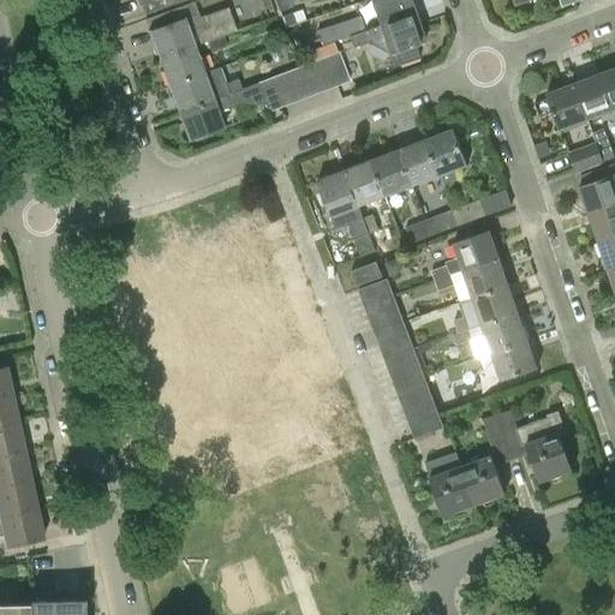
[(136,0),(138,4),(141,3),(144,12),(179,0),(136,0)]
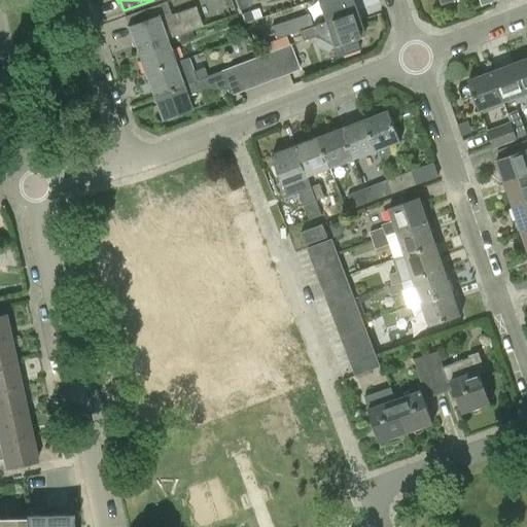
[(251,1),(250,0),(236,0),(240,10),(250,6),(251,1)]
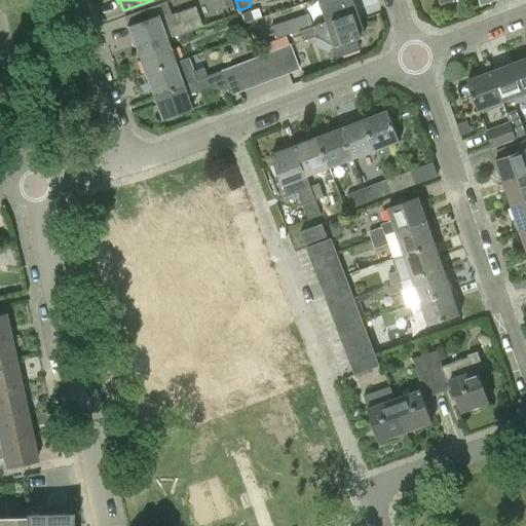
[(314,0),(323,23),(353,11),(349,0),(314,0)]
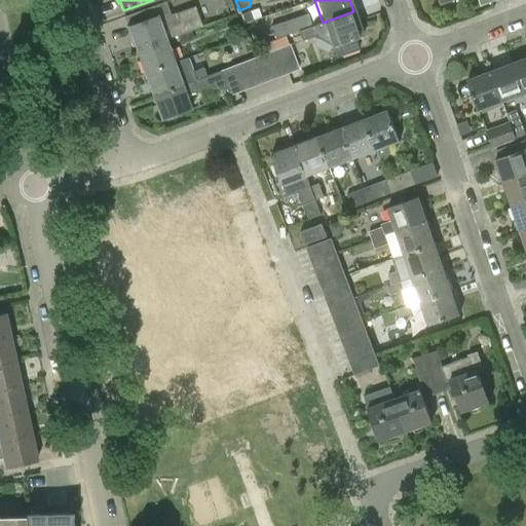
[(177,35),(190,31),(201,27),(194,6),(170,15),(165,2),(123,17),(126,26),(125,26),(135,50),(165,39),(177,35)]
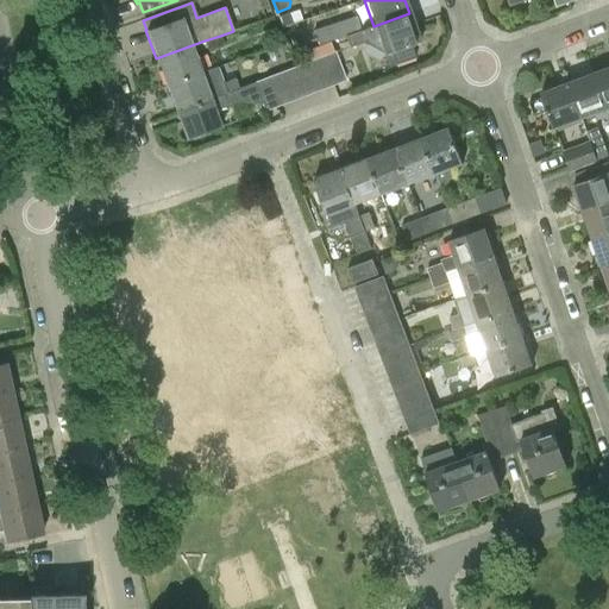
[(301,20),(297,10),(278,16),(282,27),(293,24),(293,23),(301,20)]
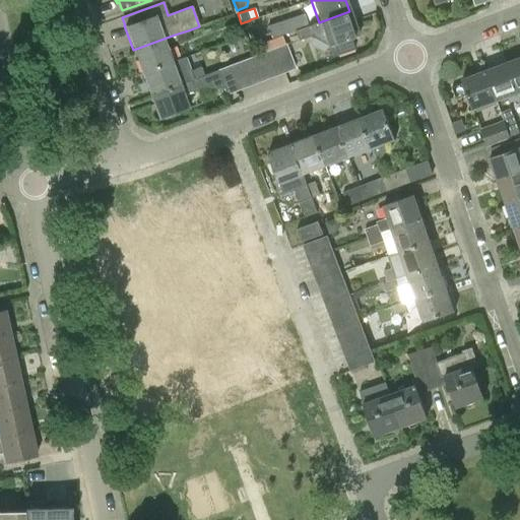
[(358,35),(349,11),(319,22),(308,26),(295,30),(298,41),(312,36),(312,37),(326,45),(331,44),(334,56),(352,50),(348,39),(358,35)]
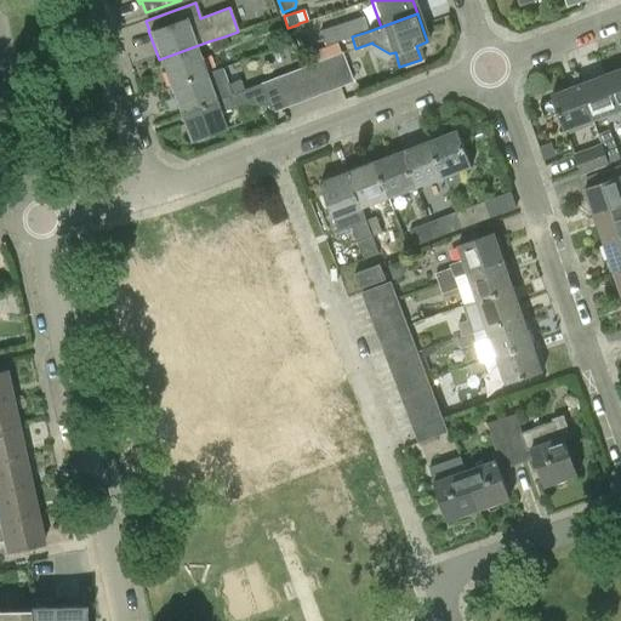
[(368,32),(363,17),(319,32),(324,46),(352,36),(368,32)]
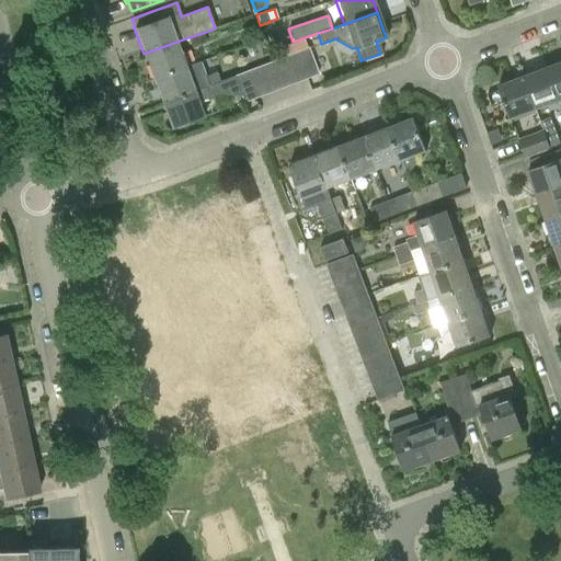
[(203,33),(189,37),(191,46),(206,41),(203,33)]
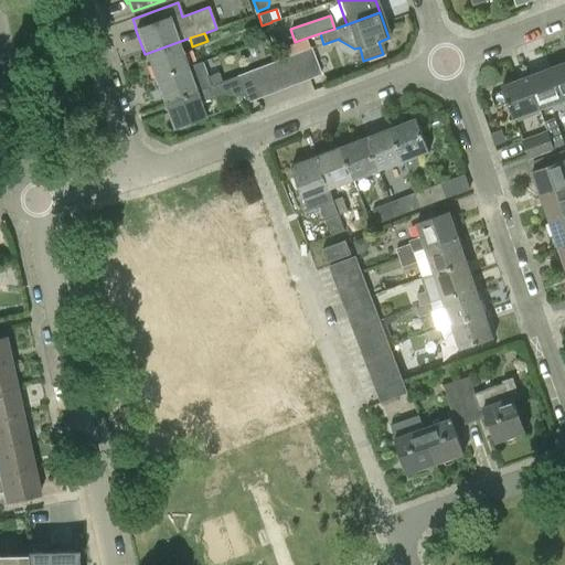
[(309,49),(306,39),(274,51),(278,61),(285,57),(298,53),(309,49)]
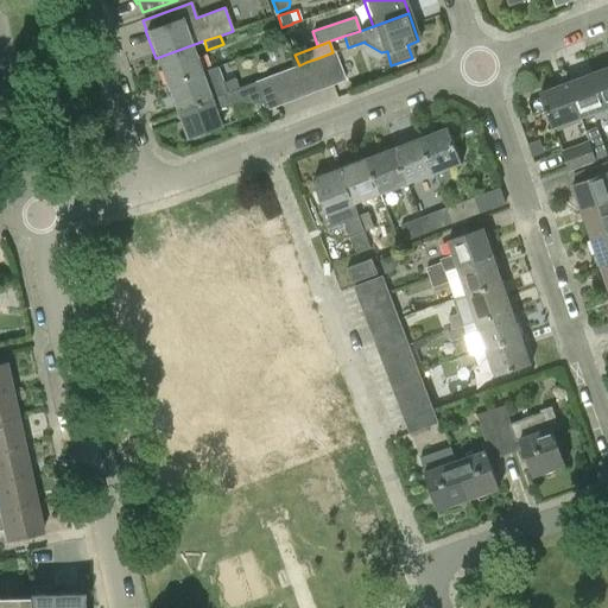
[(165,84),(201,71),(191,45),(156,58),(165,84)]
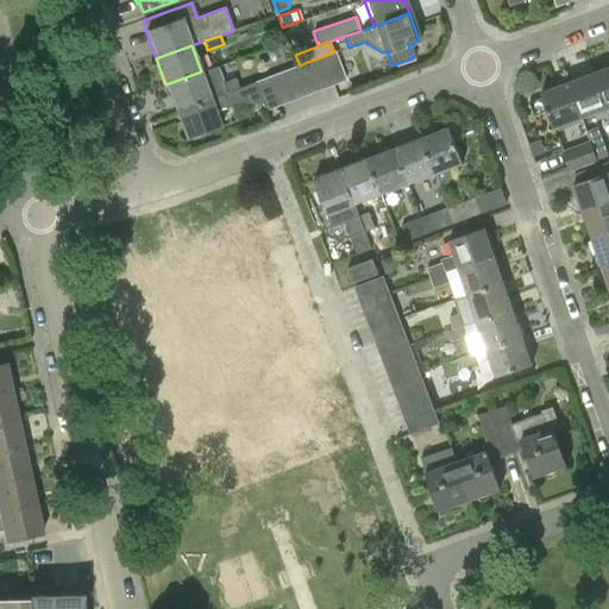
[(334,51),(333,52),(321,57),(332,86),(346,80),(334,51)]
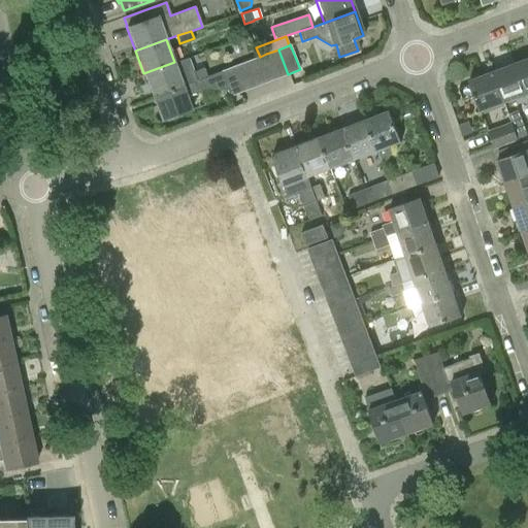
[(266,54),(275,78),(288,74),(278,50),(266,54)]
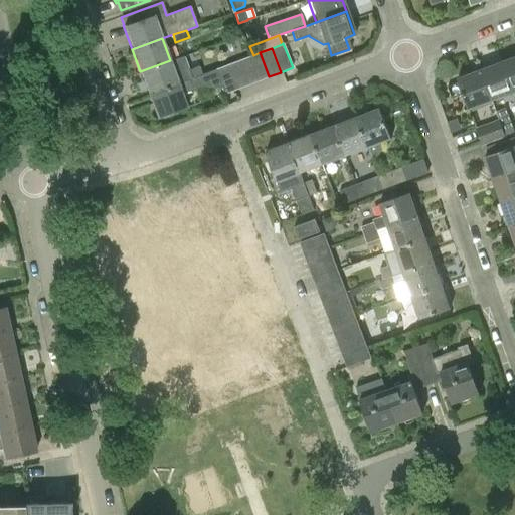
[(253,55),(248,57),(258,81),(269,76),(260,52),(253,55)]
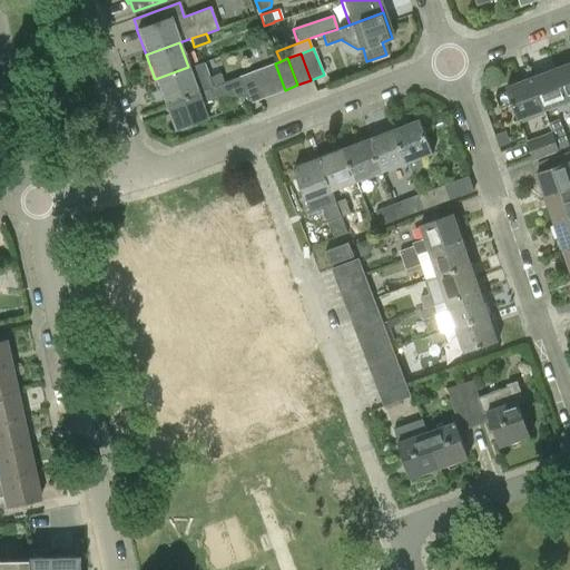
[(188,67),(155,79),(164,105),(225,82),(225,81),(223,82),(219,74),(208,77),(203,62),(188,67)]
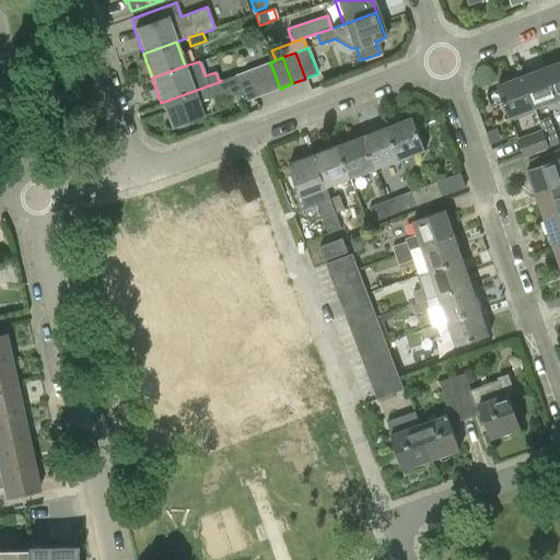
[(559,61),(547,67),(559,100),(559,98),(559,61)]
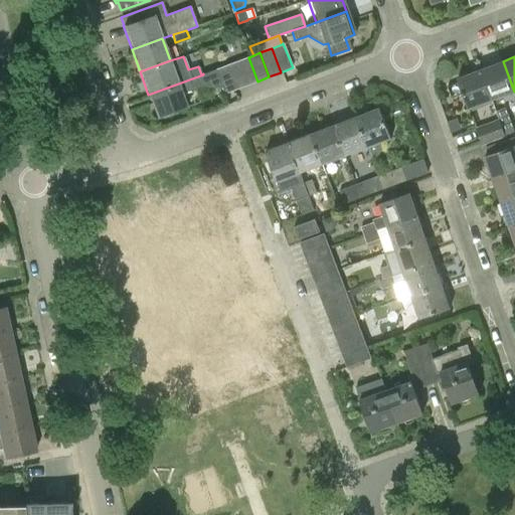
[(236,61),(245,86),(258,81),(248,57),(236,61)]
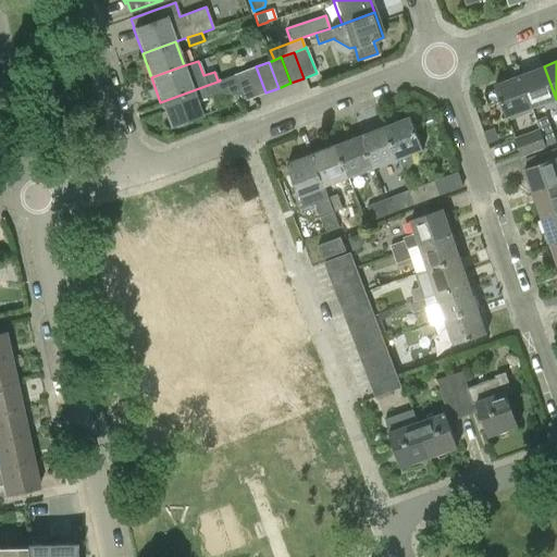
[(244,72),(254,98),(265,93),(256,66),(244,72)]
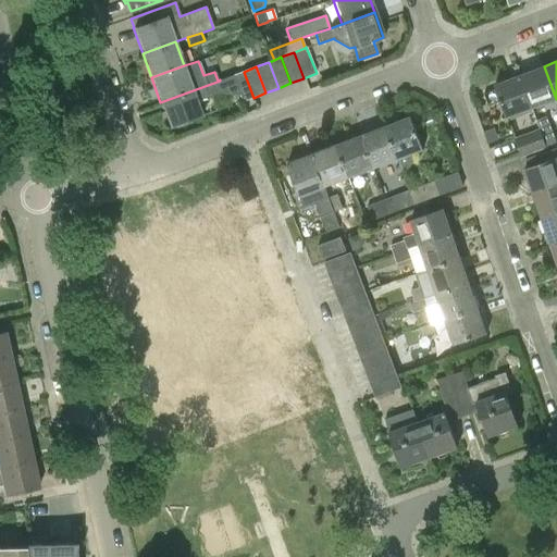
[(520,75),(532,109),(556,99),(544,66),(520,75)]
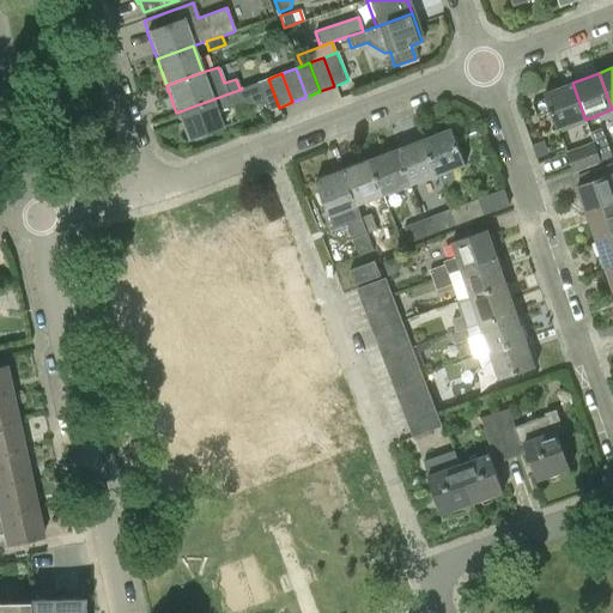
[(279,108),(268,79),(255,84),(266,113),(279,108)]
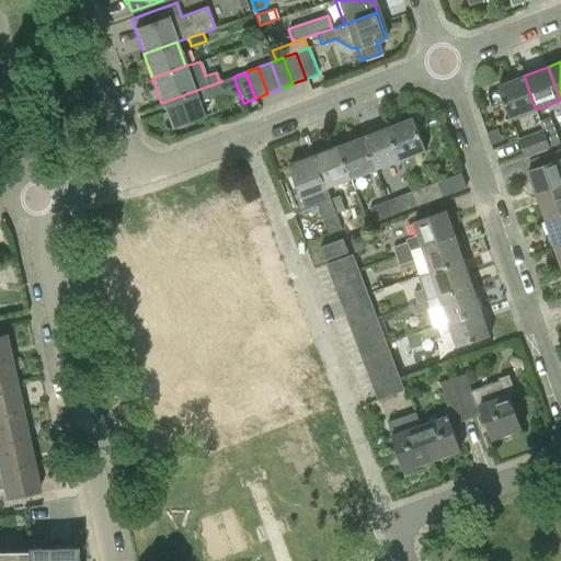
[(536,110),(524,76),(499,86),(511,118),(536,110)]
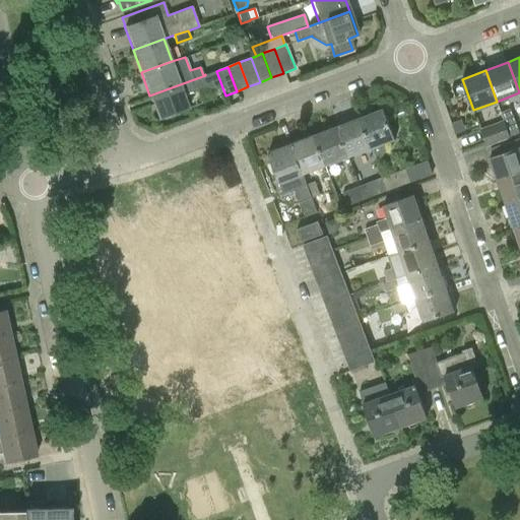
[(205,75),(149,95),(157,119),(189,108),(184,94),(208,85),(205,75)]
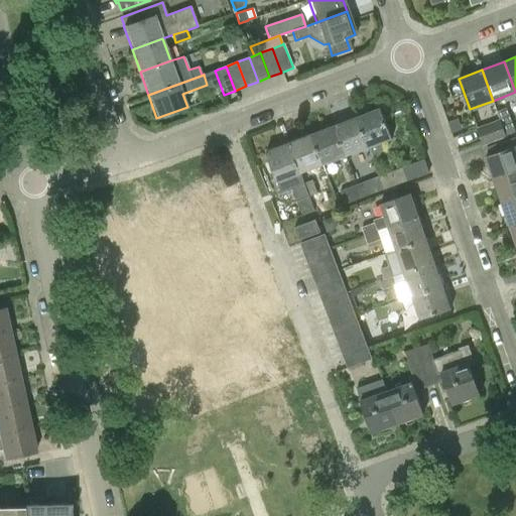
[(502,124),(510,120),(505,107),(497,110),(500,119),(502,124)]
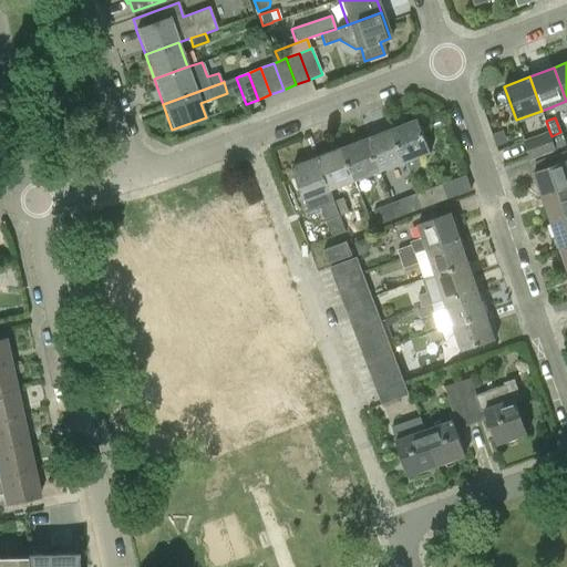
[(392,129),(405,162),(410,174),(418,171),(421,165),(418,157),(431,153),(418,119),(392,129)]
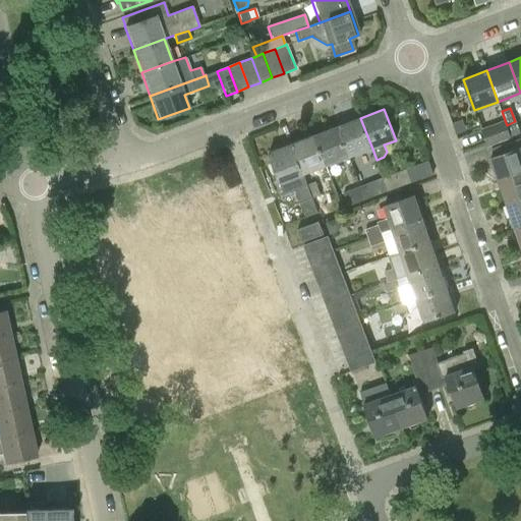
[(338,126),(349,158),(372,149),(360,118),(338,126)]
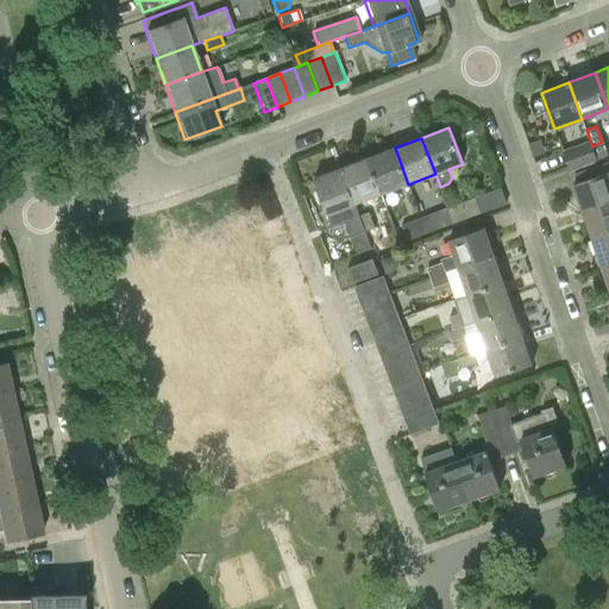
[(590,140),(563,151),(570,170),(597,161),(592,146),(590,140)]
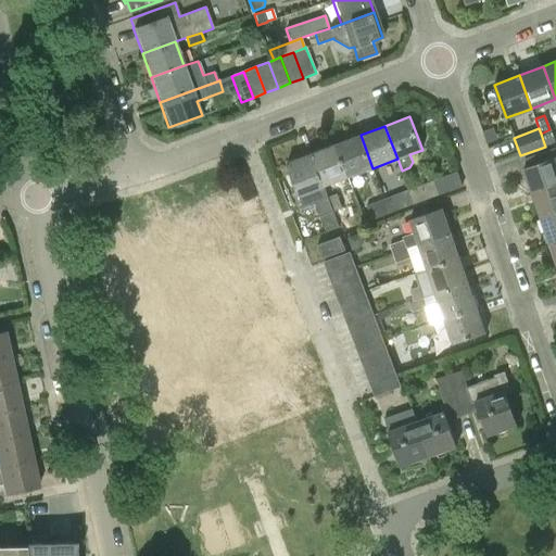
[(336,144),(348,177),(373,168),(361,135),(336,144)]
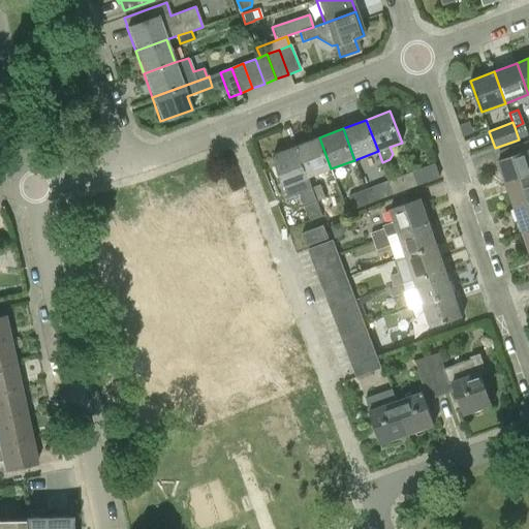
[(297,146),(308,178),(331,168),(319,137),(297,146)]
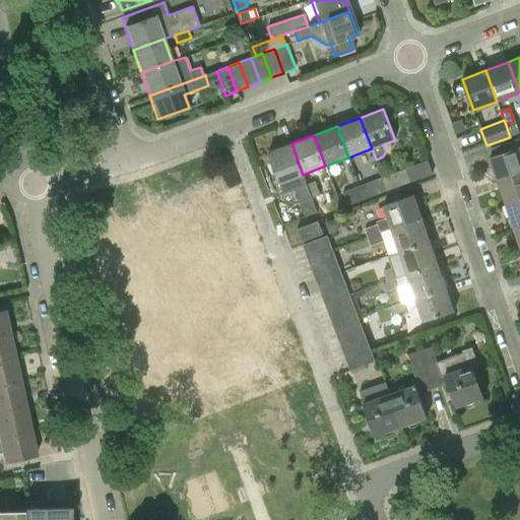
[(490,157),(498,182),(519,173),(519,138),(491,149),(494,156),(490,157)]
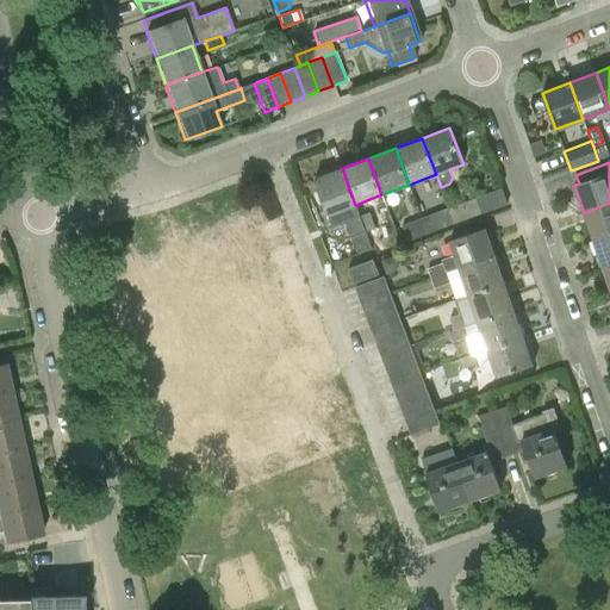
[(342,168),(315,179),(328,215),(332,226),(347,222),(352,237),(366,232),(360,217),(355,205),(342,168)]
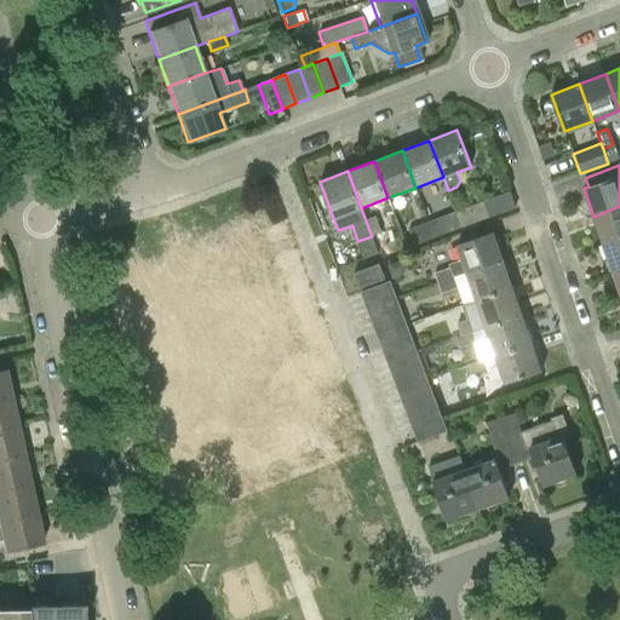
[(489,200),(455,212),(461,228),(494,216),(489,200)]
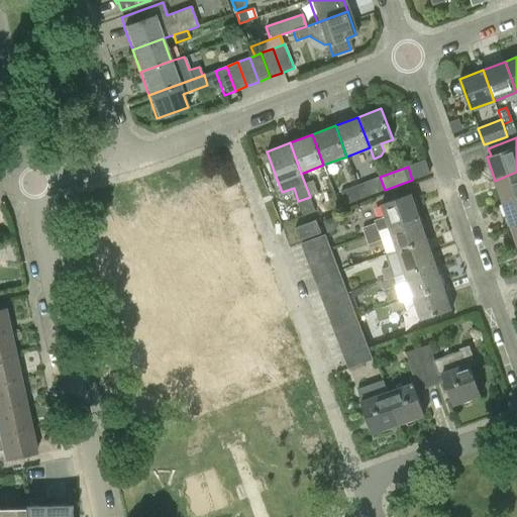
[(503,204),(516,198),(516,172),(495,181),(503,204)]
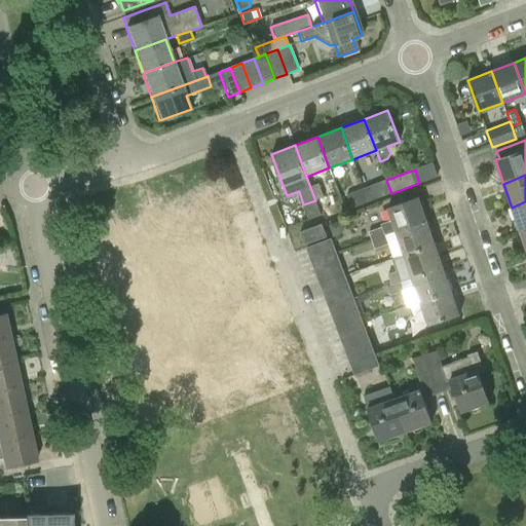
[(324,197),(318,183),(310,187),(315,200),(324,197)]
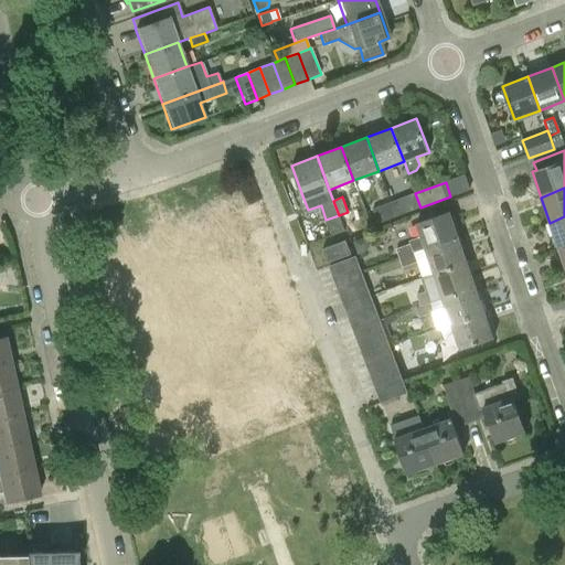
[(405,213),(400,199),(391,202),(396,216),(405,213)]
